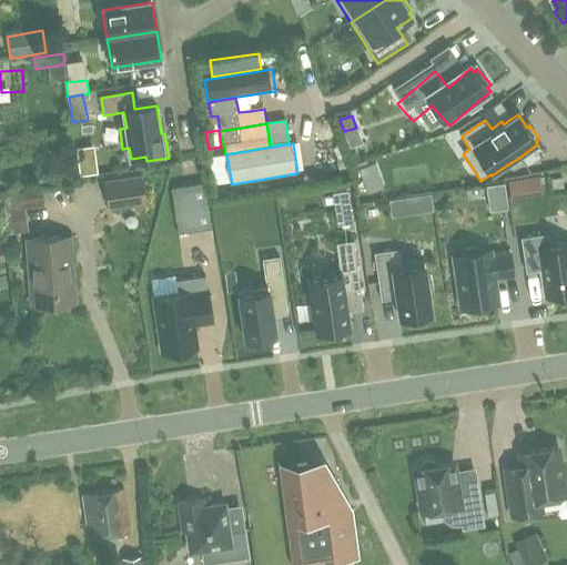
[(141,177),(104,183),(109,211),(145,204),(141,177)]
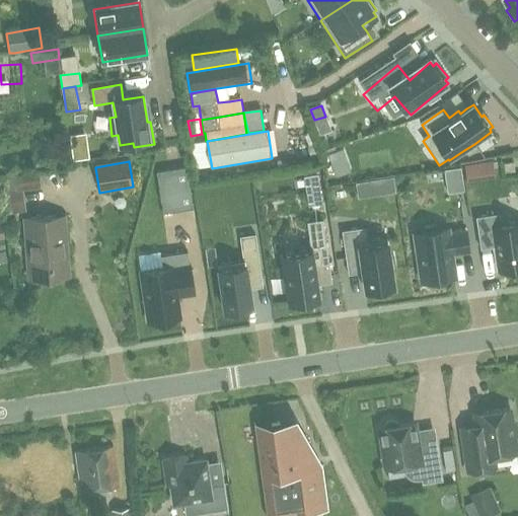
[(333,168),(336,178),(351,172),(348,163),(333,168)]
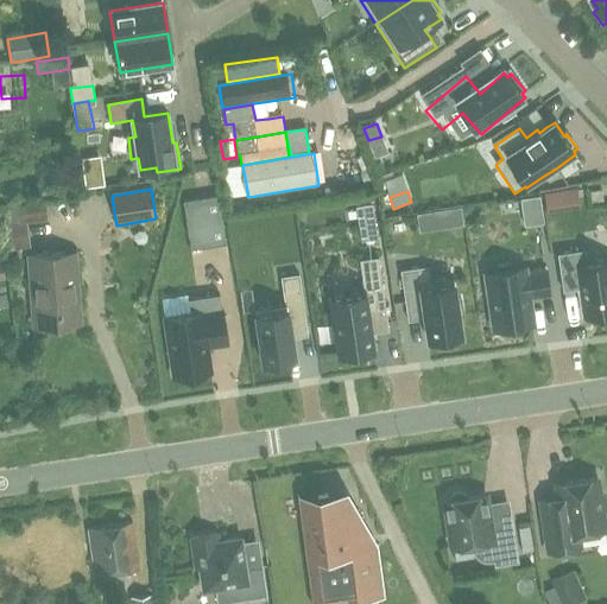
[(544,195),(548,215),(564,213),(562,192),(544,195)]
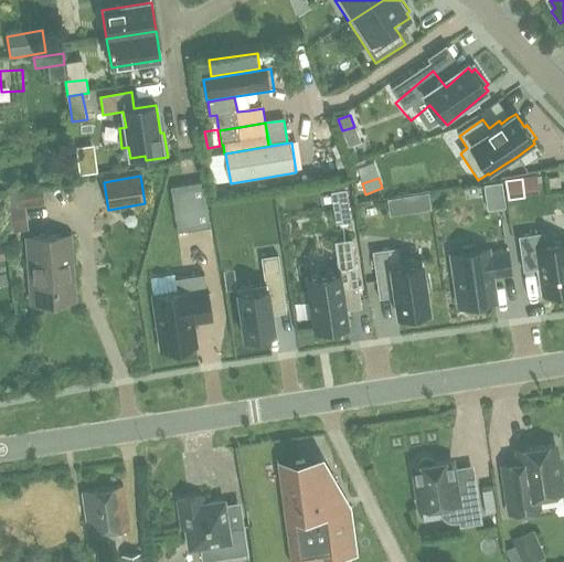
[(171,188),(178,234),(212,230),(203,182),(171,188)]
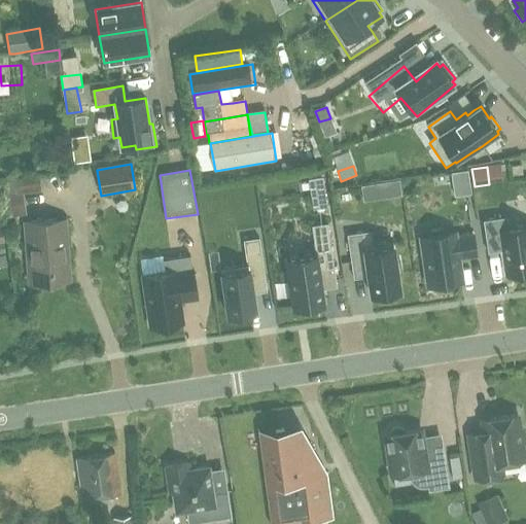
[(452,175),(455,198),(471,196),(467,173),(452,175)]
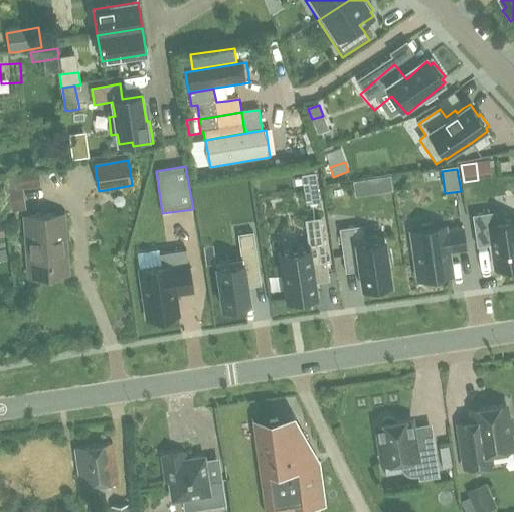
[(38,173),(15,177),(15,178),(17,190),(17,191),(22,190),(23,190),(41,187),(38,173)]
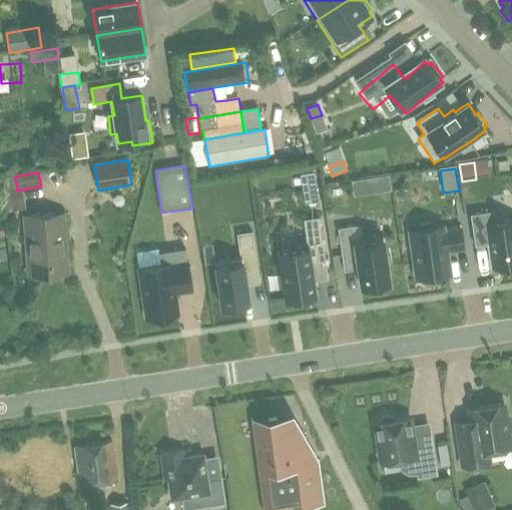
[(301,174),(306,203),(320,202),(315,172),(301,174)]
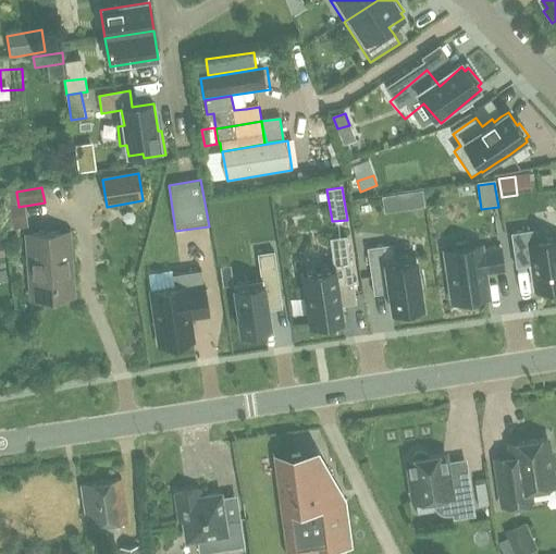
[(406,195),(408,212),(425,209),(423,193),(406,195)]
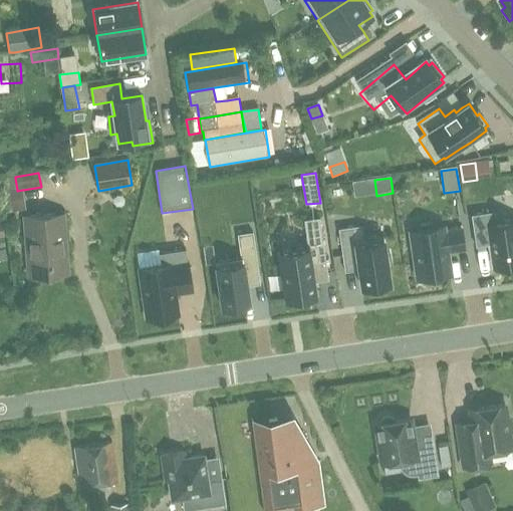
[(496,213),(472,216),(476,248),(490,246),(494,269),(501,268),(502,272),(512,270),(512,221),(497,224),(496,213)]
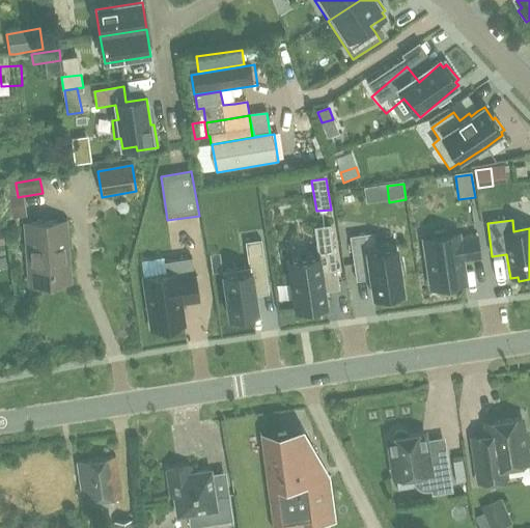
[(30,287),(71,285),(66,223),(26,226),(30,287)]
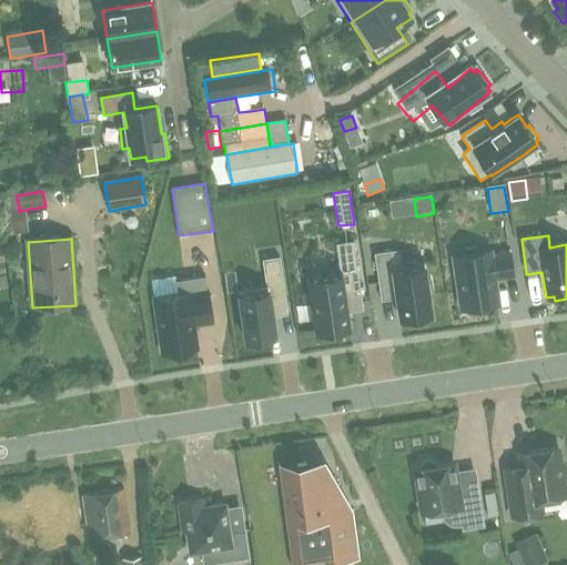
[(341,275),(307,280),(315,332),(351,326),(347,309),(363,306),(354,242),(336,245),(341,275)]
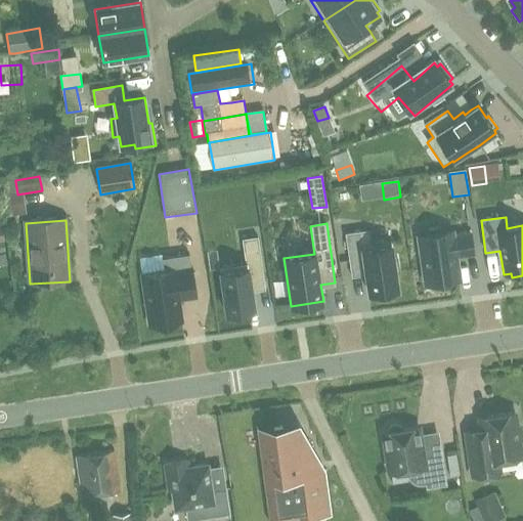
[(372,294),(373,298),(387,296),(386,292),(398,290),(396,273),(400,273),(398,258),(394,259),(391,242),(372,244),(371,231),(346,234),(350,262),(364,260),(369,294),(372,294)]
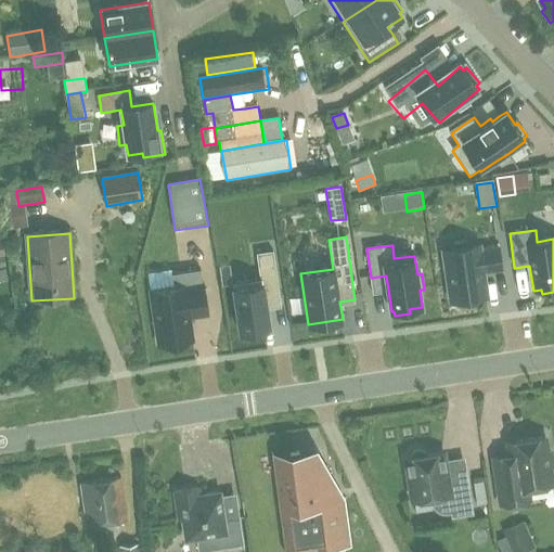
[(448,273),(452,303),(487,297),(482,273),(502,270),(499,248),(479,252),(479,251),(450,255),(453,272),(448,273)]
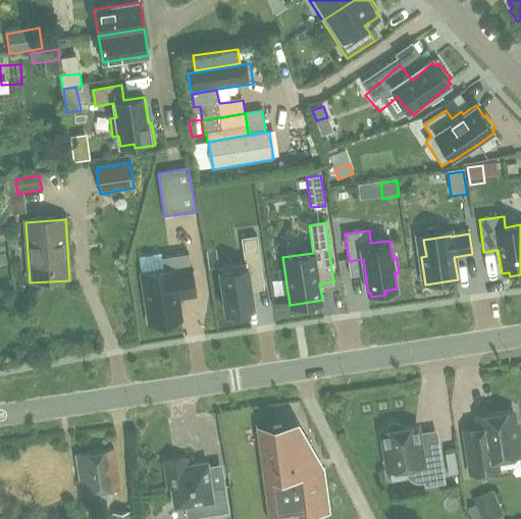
[(220,273),(219,273),(225,314),(254,309),(251,292),(265,290),(257,238),(242,241),(245,264),(219,268),(220,273)]
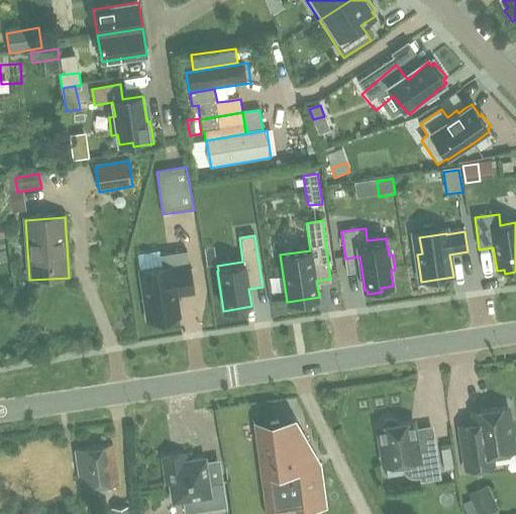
[(194,294),(187,252),(161,257),(163,269),(140,272),(148,323),(181,318),(177,297),(194,294)]
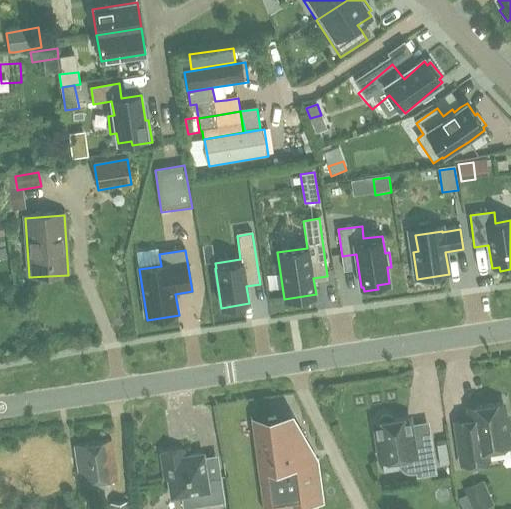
[(509,418),(505,419),(503,405),(469,410),(471,422),(456,424),(462,467),(489,463),(487,452),(510,448),(508,432),(510,432),(510,425),(509,418)]
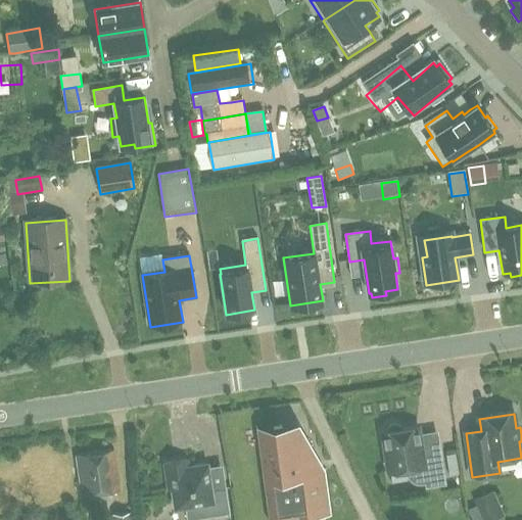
[(426,488),(445,485),(440,452),(423,455),(419,428),(402,431),(399,427),(395,426),(391,426),(388,429),(386,433),(383,434),(389,473),(407,471),(407,475),(409,478),(411,481),(415,483),(419,484),(422,484),(426,484),(426,488)]
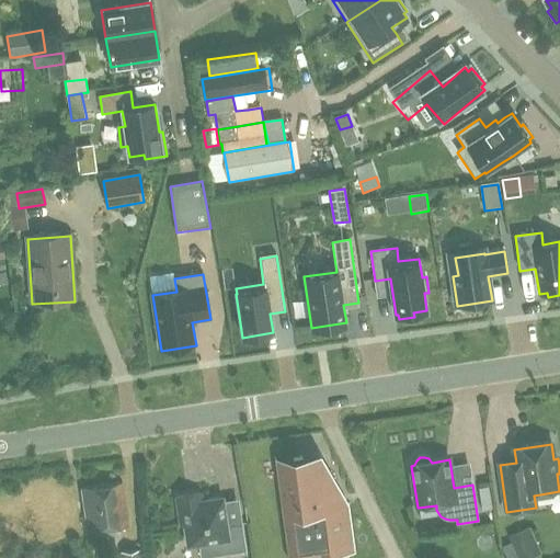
[(324,490),(320,458),(292,462),(277,464),(276,460),(275,460),(288,557),(317,557),(353,553),(347,508),(327,510),(326,498),(324,490)]
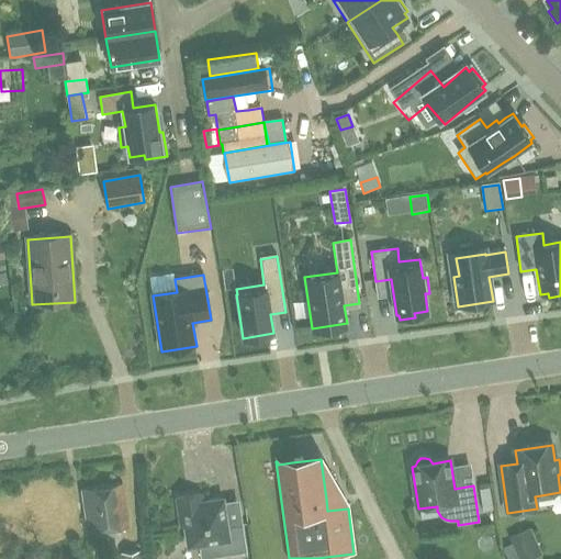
[(123,487),(81,492),(88,536),(130,530),(123,487)]
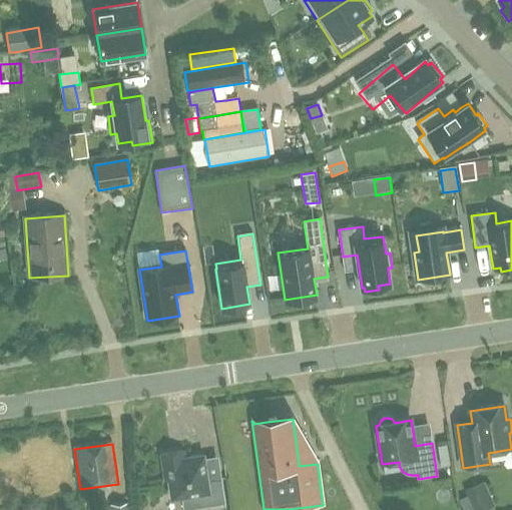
[(183,453),(162,457),(165,482),(169,481),(171,500),(181,499),(183,509),(201,509),(225,505),(221,479),(207,481),(203,457),(184,460),(183,453)]
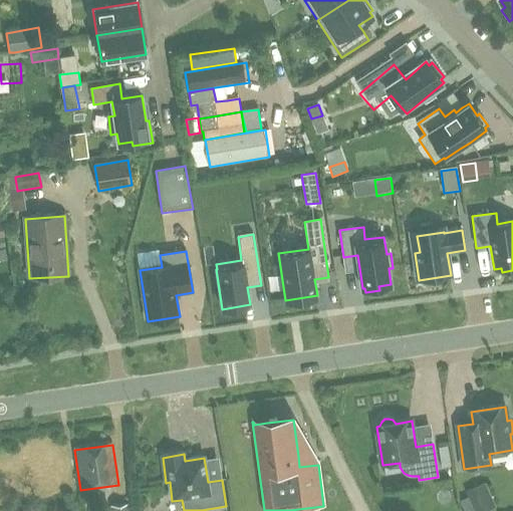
[(471,501),(464,506),(466,510),(495,510),(495,509),(497,508),(486,484),(467,492),(471,501)]
